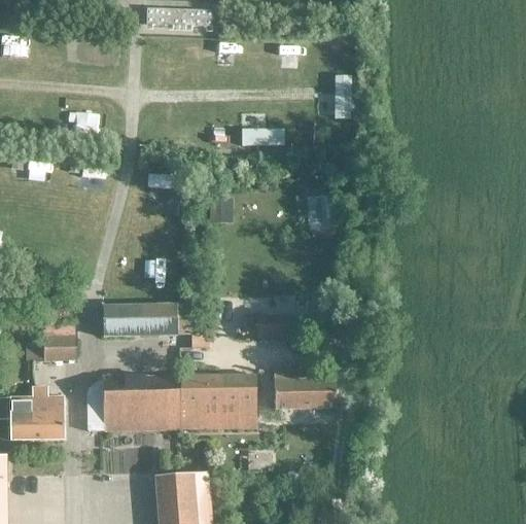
[(145,7),(144,24),(210,26),(211,9),(145,7)]
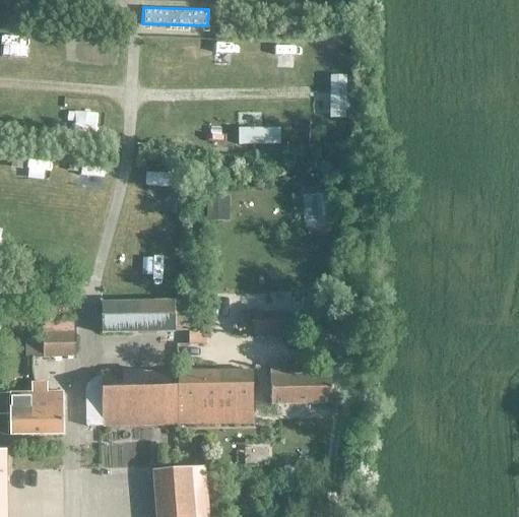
[(103,331),(174,329),(173,298),(102,300),(103,331)]
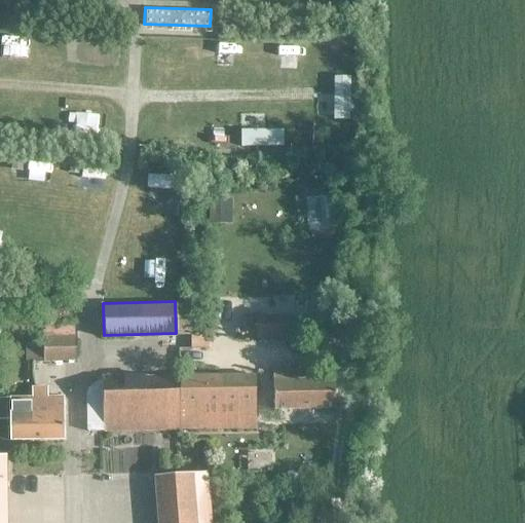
[(299,325),(308,325),(308,311),(256,313),(257,337),(299,335),(299,325)]
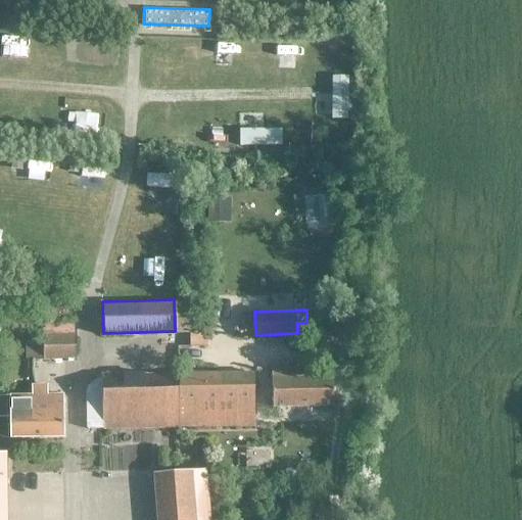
[(41,334),(42,359),(75,357),(74,333),(41,334)]
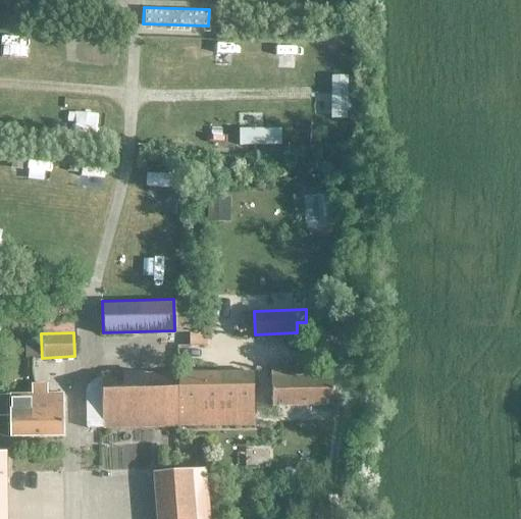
[(272,403),(334,401),(333,373),(295,374),(294,363),(271,364),(272,403)]
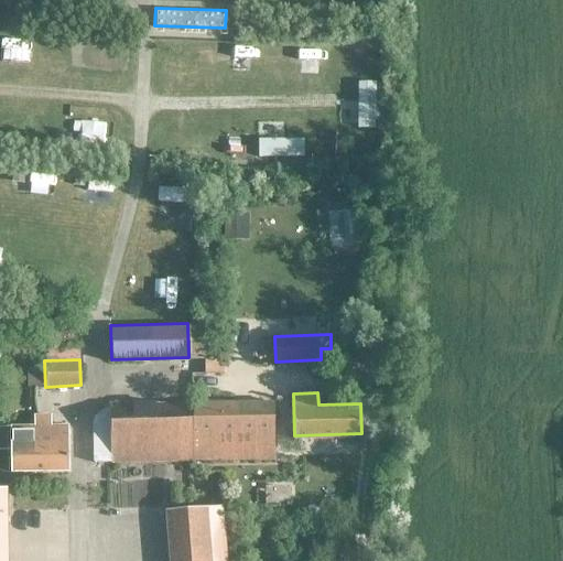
[(89,460),(275,456),(274,400),(110,402),(88,411),(89,460)]
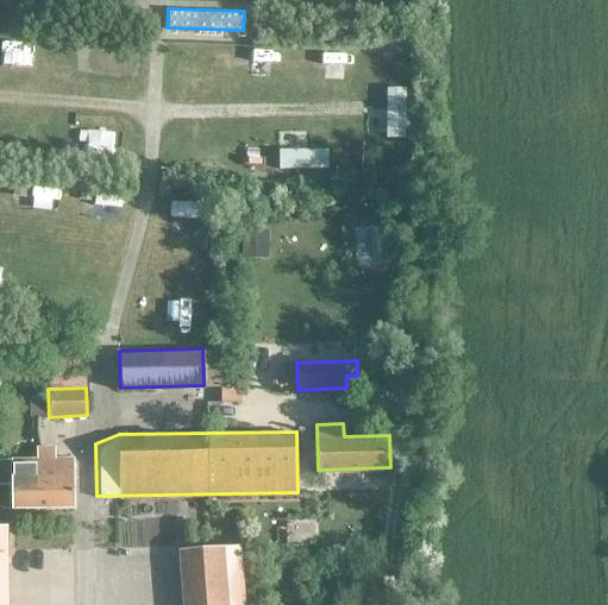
[(36,458),(1,459),(0,459),(0,483),(14,484),(16,506),(74,504),(73,457),(54,458),(54,446),(36,447),(36,458)]
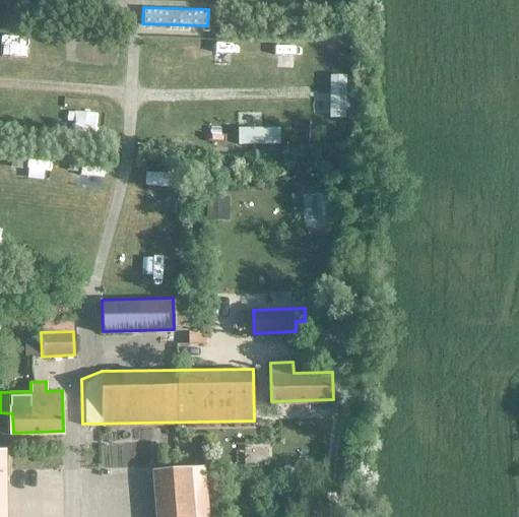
[(208,516),(205,465),(154,469),(156,516),(208,516)]
